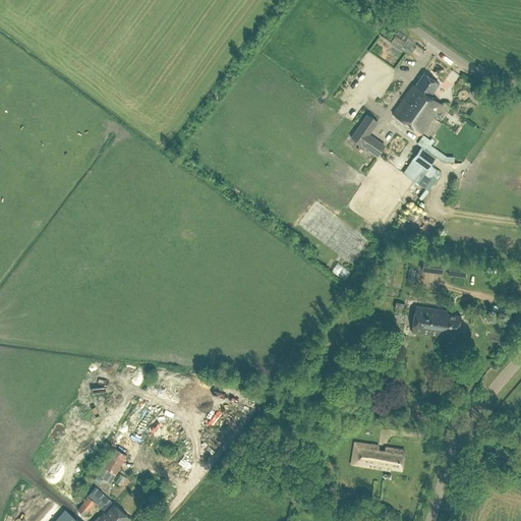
[(413,83),(393,114),(421,133),(442,104),(429,96),(439,83),(424,72),(415,85),(413,83)]
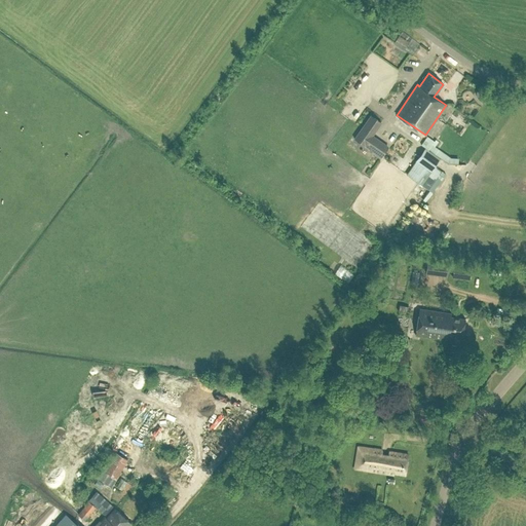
[(371,115),(354,139),(381,158),(388,147),(371,136),(381,122),(371,115)]
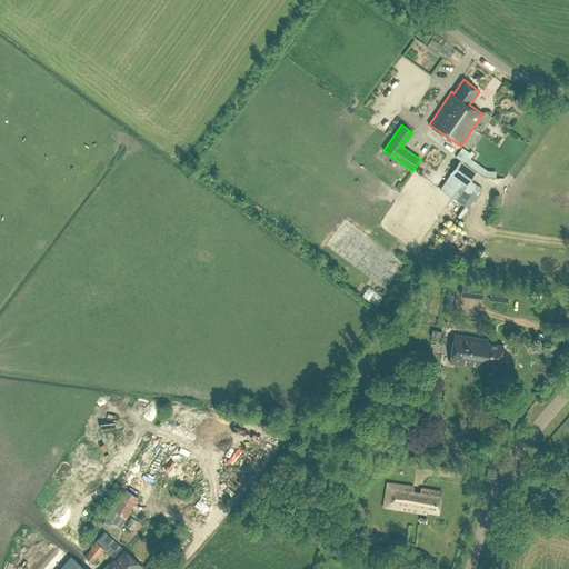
[(470,180),(471,179),(476,171),(485,177),(496,177),(496,171),(488,170),(470,158),(473,152),(471,150),(463,143),(461,147),(462,148),(456,157),(460,160),(455,167),(439,189),(466,207),(480,187),(470,180)]
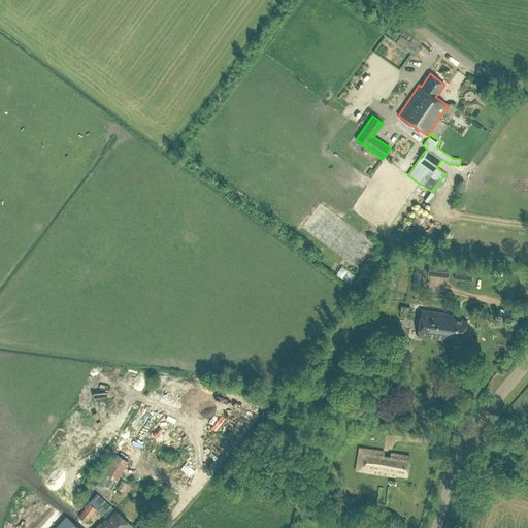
[(355,141),(350,149),(367,158),(371,151),(355,141)]
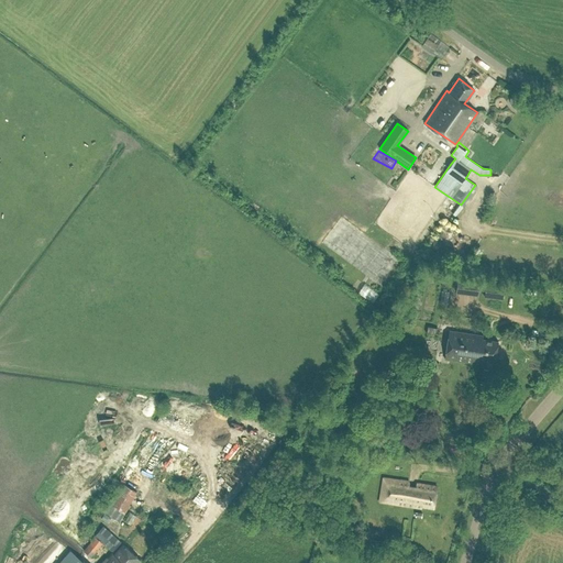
[(454,249),(456,242),(448,239),(445,245),(454,249)]
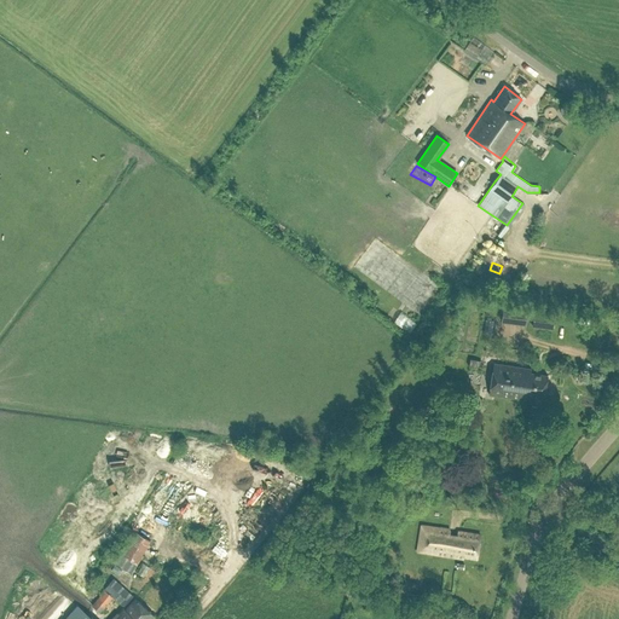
[(501,323),(526,325),(527,313),(503,310),(501,323)]
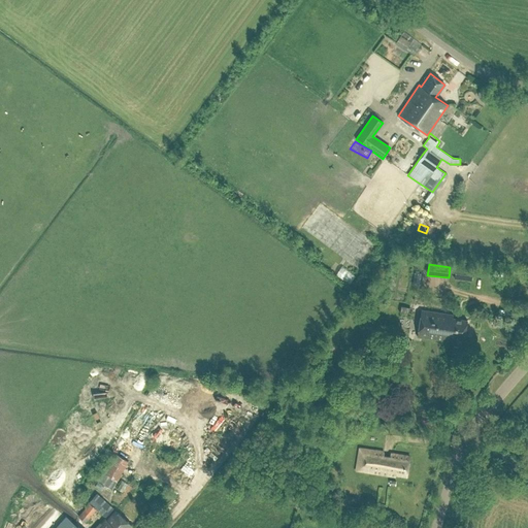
[(456,265),(456,266),(455,277),(470,279),(472,268),(456,265)]
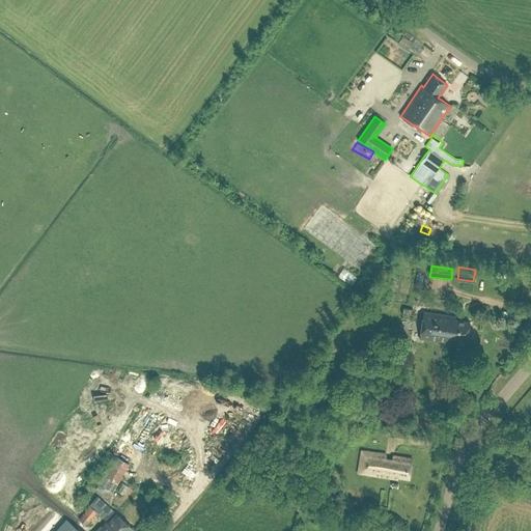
[(453,331),(455,319),(449,318),(450,315),(423,311),(420,338),(456,343),(457,340),(456,340),(458,331),(453,331)]
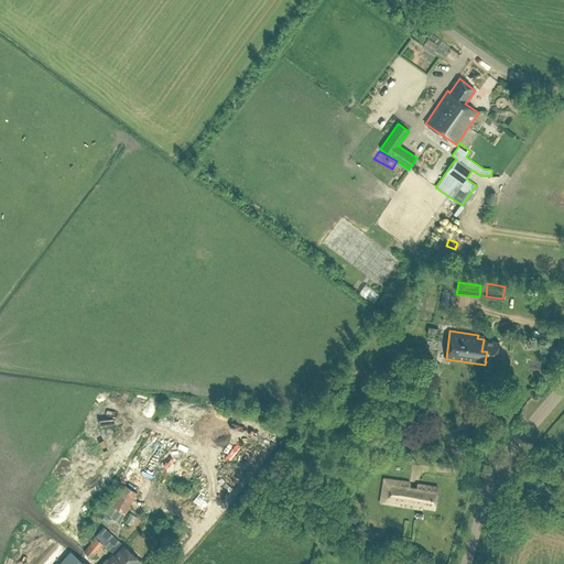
[(485,361),(486,361),(496,362),(499,342),(484,339),(481,351),(487,351),(485,361)]
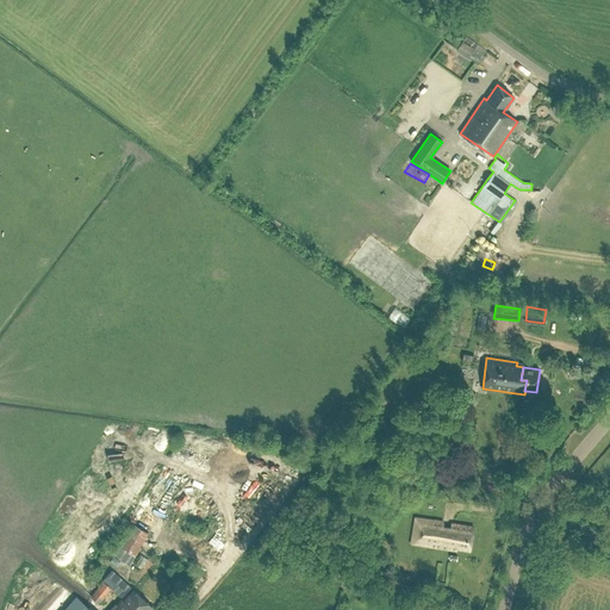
[(199,492),(207,486),(201,475),(193,481),(199,492)]
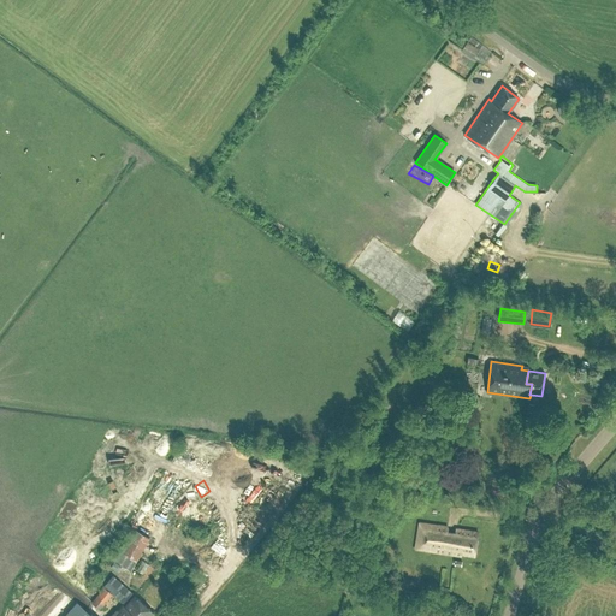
[(289,485),(294,493),(300,490),(294,481),(289,485)]
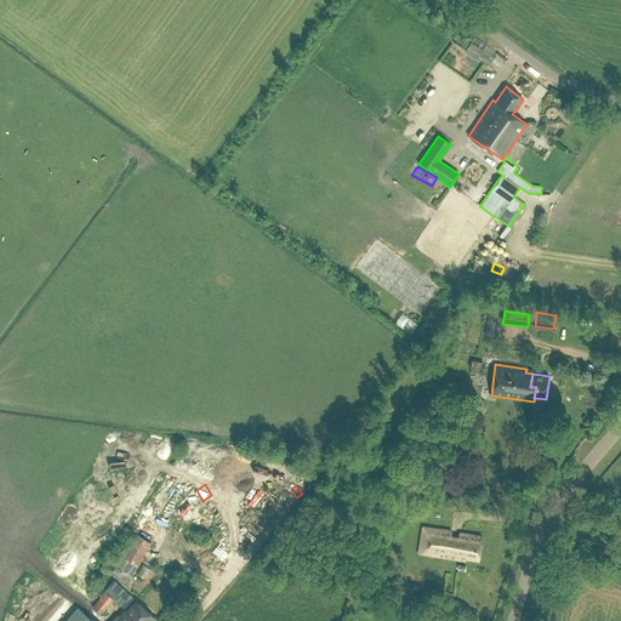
[(478,560),(482,536),(460,533),(459,537),(451,536),(451,530),(422,527),(419,553),(465,559),(465,558),(478,560)]
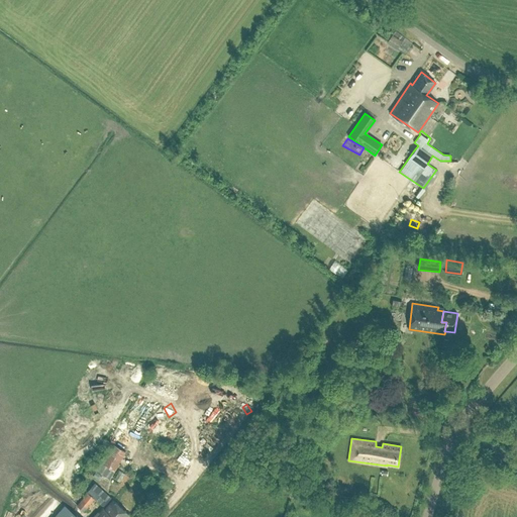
[(114,471),(126,450),(110,441),(99,461),(114,471)]
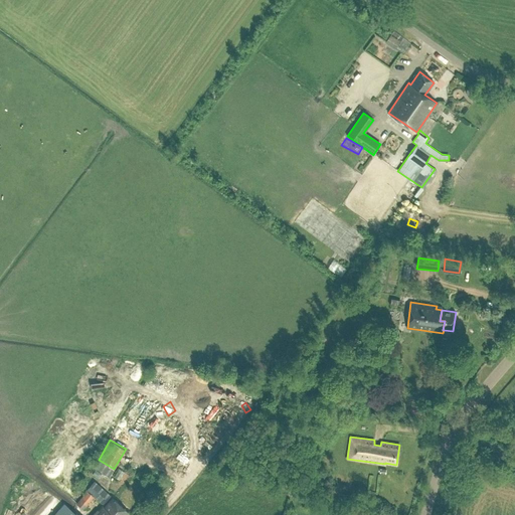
[(200,444),(197,451),(207,454),(209,447),(200,444)]
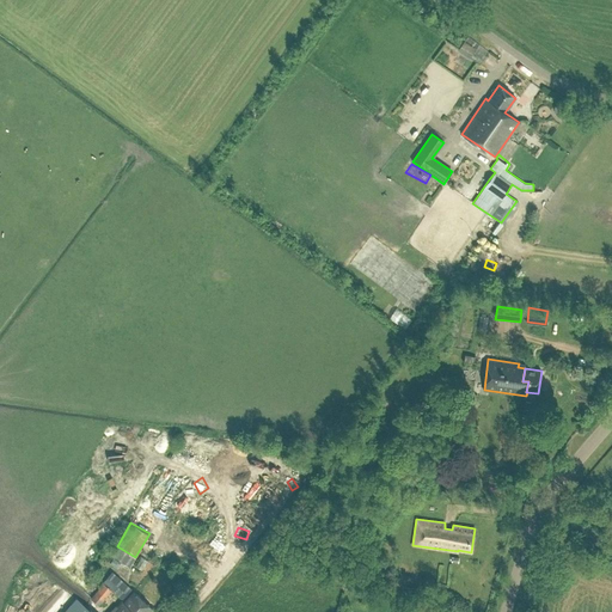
[(121,600),(132,588),(112,571),(102,582),(103,583),(90,598),(98,605),(111,591),(121,600)]
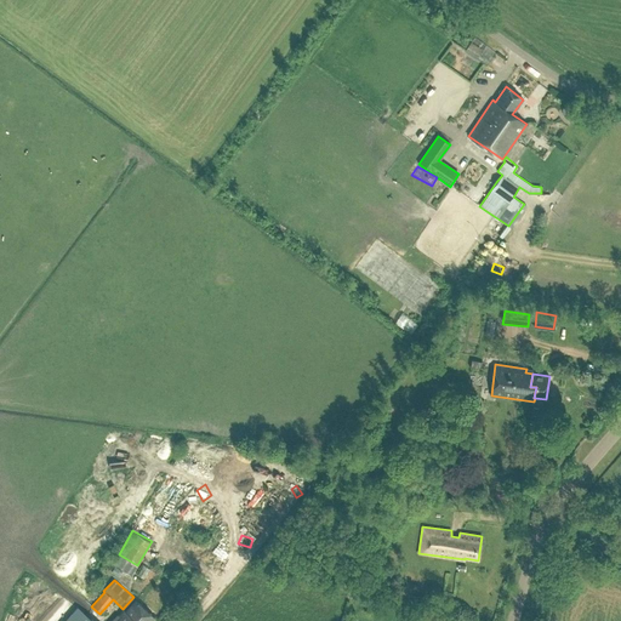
[(112,620),(95,620),(78,605),(64,620),(149,620),(154,616),(136,600),(126,611),(123,609),(112,620)]
